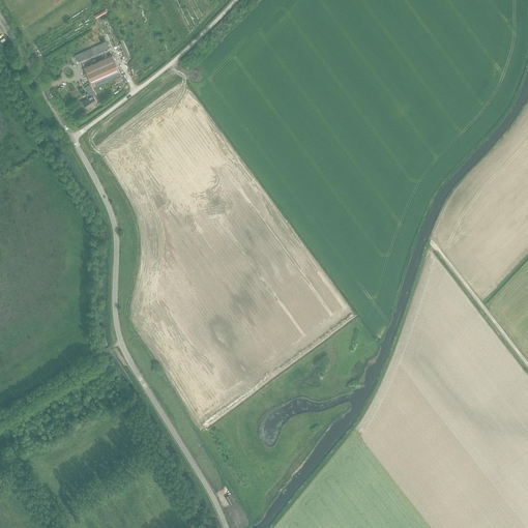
[(103,11),(92,17),(93,20),(105,15),(103,11)]
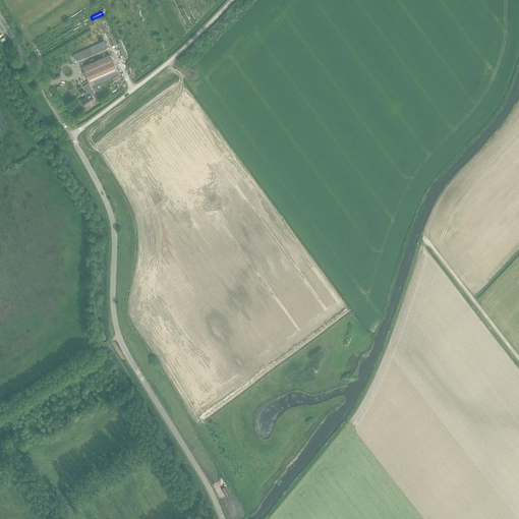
[(104,20),(99,21),(103,34),(108,33),(104,20)]
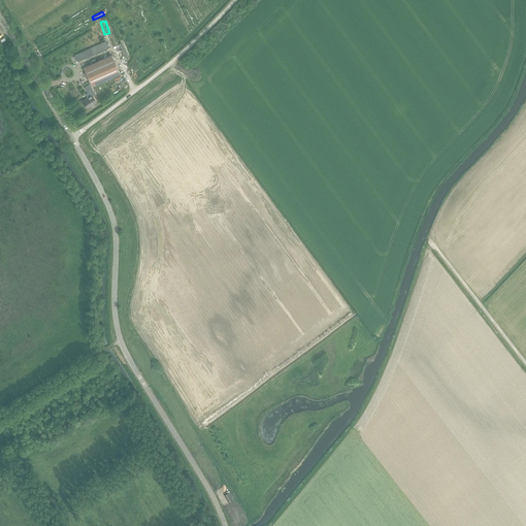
[(104,39),(98,42),(72,53),(75,59),(106,45),(104,39)]
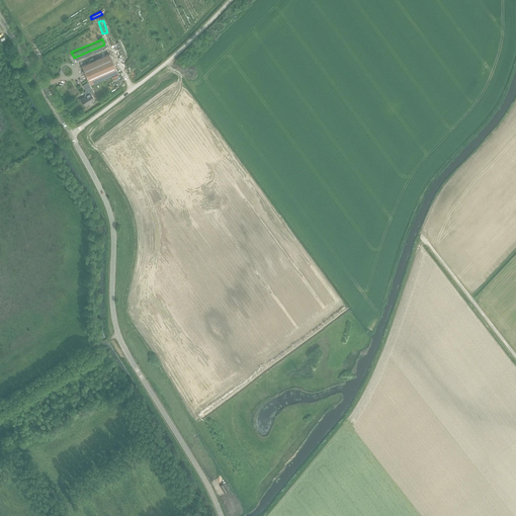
[(80,64),(88,82),(116,70),(107,52),(80,64)]
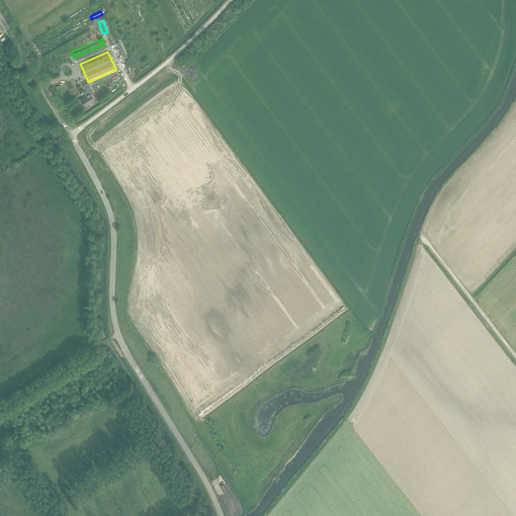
[(89,92),(91,90),(85,80),(80,84),(83,89),(81,90),(83,93),(82,94),(82,95),(79,97),(83,104),(93,98),(89,92)]
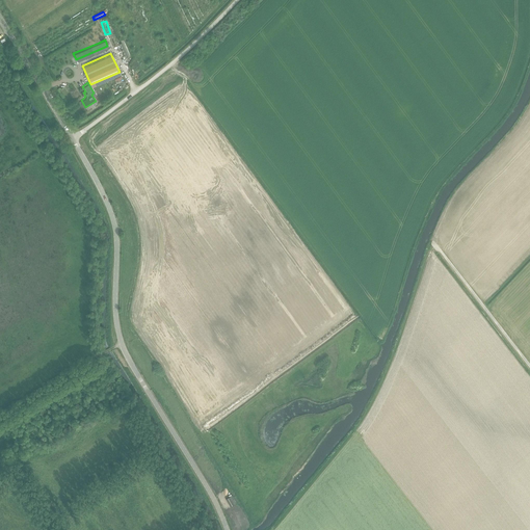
[(235,501),(231,494),(223,498),(228,505),(235,501)]
